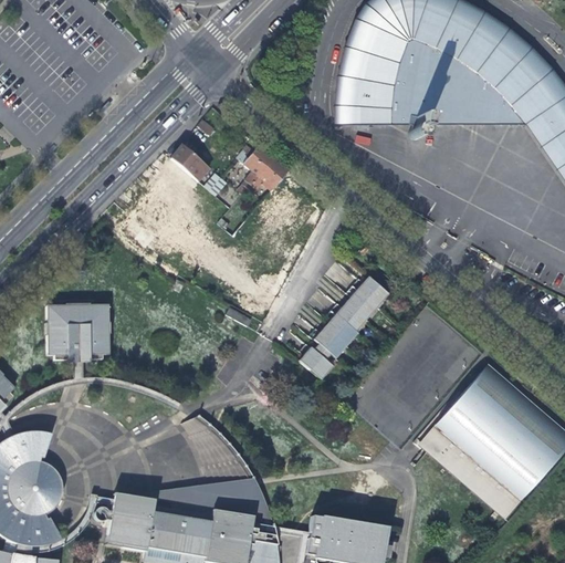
[(535,118),(564,162),(564,90),(562,86),(546,68),(534,55),(529,50),(522,44),(509,33),(495,23),(489,19),(473,10),(461,3),(458,2),(451,0),(377,0),(375,2),(372,6),(368,10),(364,14),(359,27),(352,45),(346,64),(344,77),(342,91),(341,104),(341,117),(386,120),(414,121),(414,126),(414,127),(411,128),(410,131),(409,133),(410,136),(411,138),(414,139),(415,139),(417,141),(420,139),(421,138),(424,137),(424,135),(425,133),(424,129),(421,127),(421,125),(421,123),(425,123),(425,121),(525,125),(535,118)]
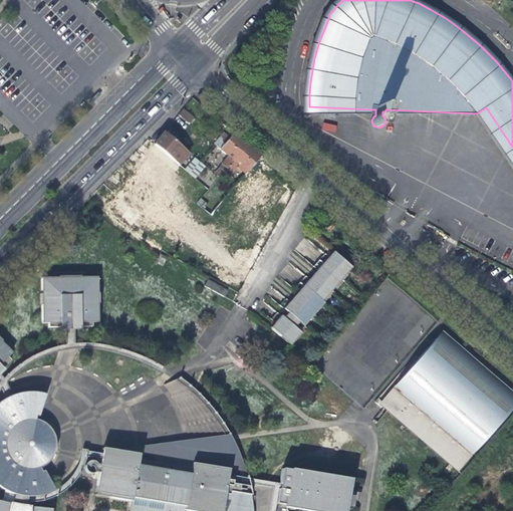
[(101,83),(93,91),(97,95),(105,87),(101,83)]
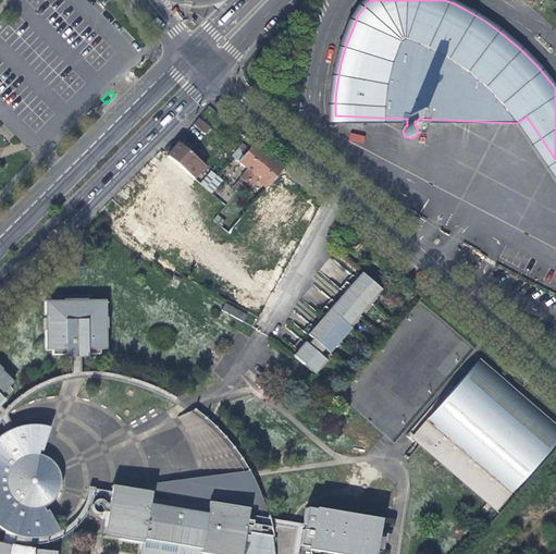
[(196,119),(194,122),(205,131),(209,125),(198,117),(196,119)]
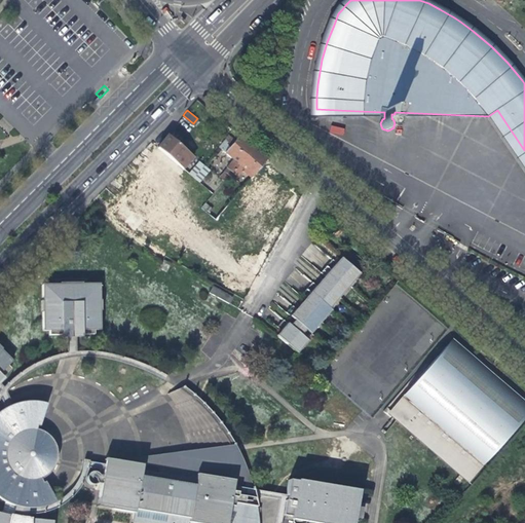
[(488,116),(524,171),(524,150),(497,110),(488,116)]
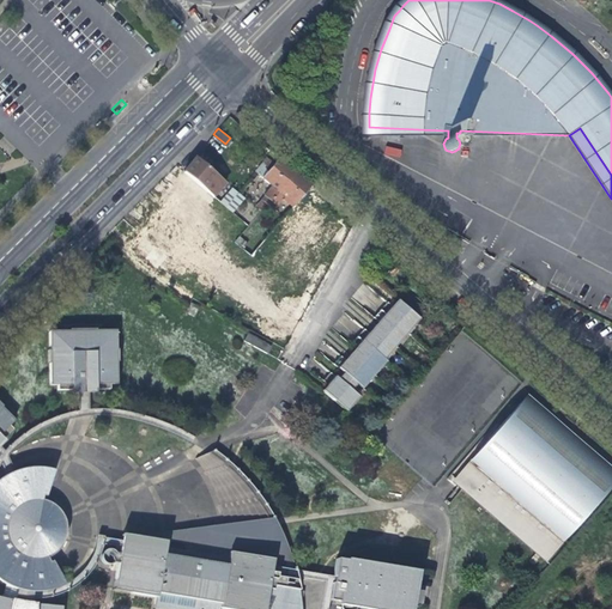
[(387,142),(386,151),(401,154),(404,146),(387,142)]
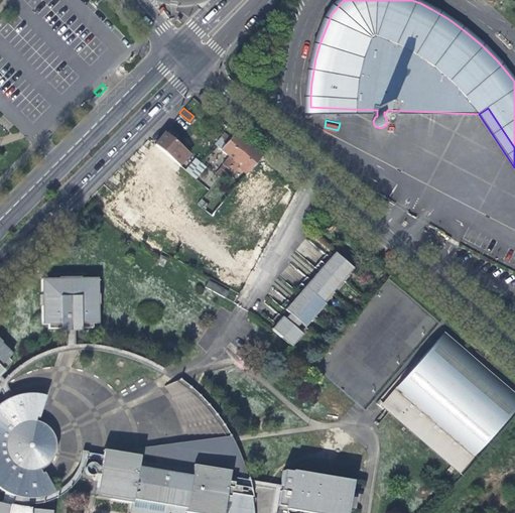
[(168,126),(164,130),(174,138),(178,133),(168,126)]
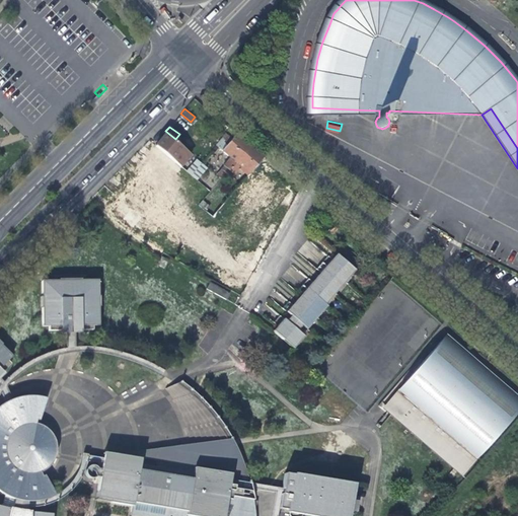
[(191,151),(175,139),(165,131),(162,136),(156,143),(173,157),(180,163),(191,151)]
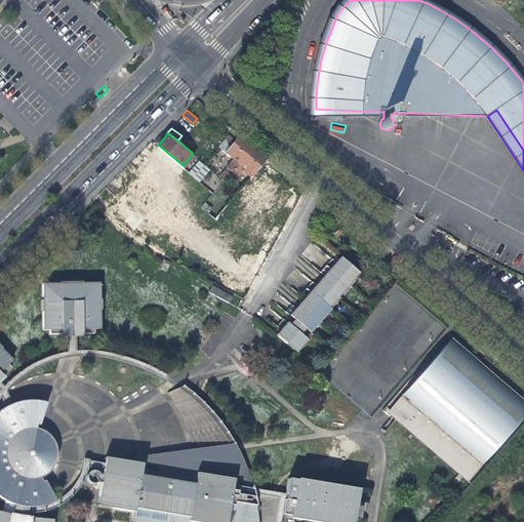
[(226,164),(232,169),(251,145),(243,137),(238,133),(229,144),(224,150),(233,157),(226,164)]
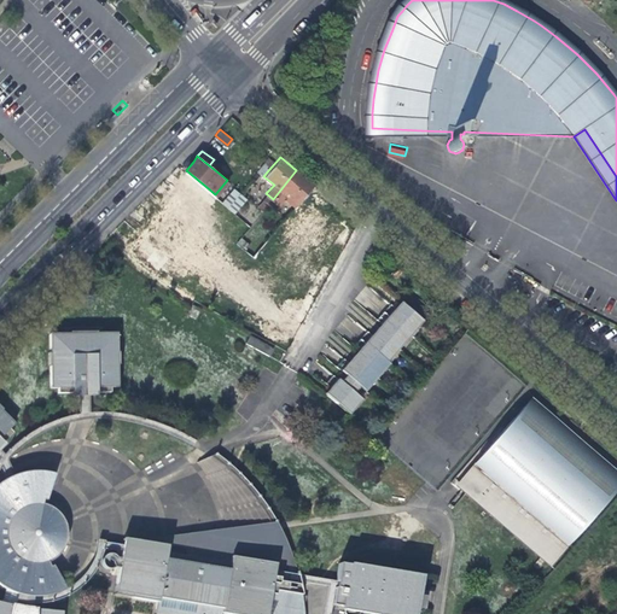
[(261,179),(263,176),(269,169),(265,164),(256,174),(261,179)]
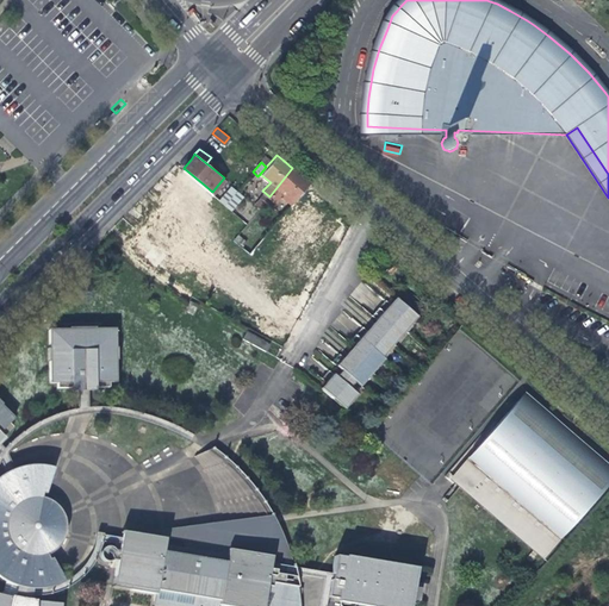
[(283,212),(292,201),(309,182),(302,175),(292,168),(269,197),(260,207),(267,213),(273,207),(272,205),(283,193),(285,195),(277,206),(283,212)]
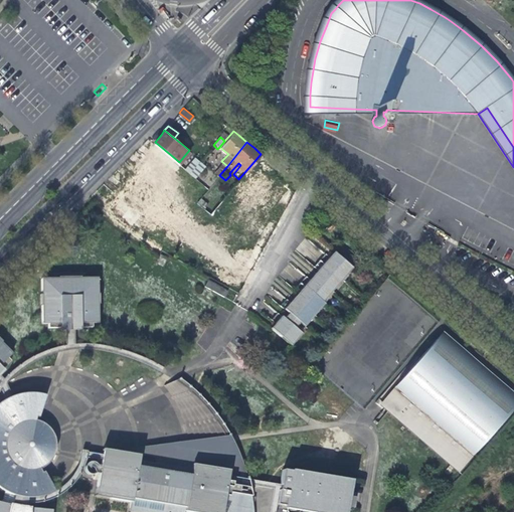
[(271,162),(261,154),(246,170),(269,189),(283,172),(271,162)]
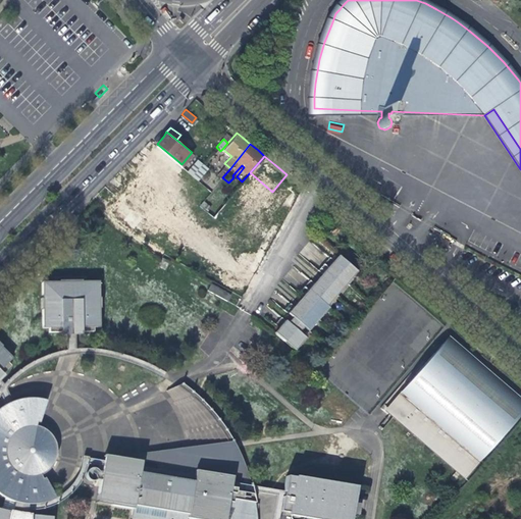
[(189,170),(198,177),(208,165),(198,160),(189,170)]
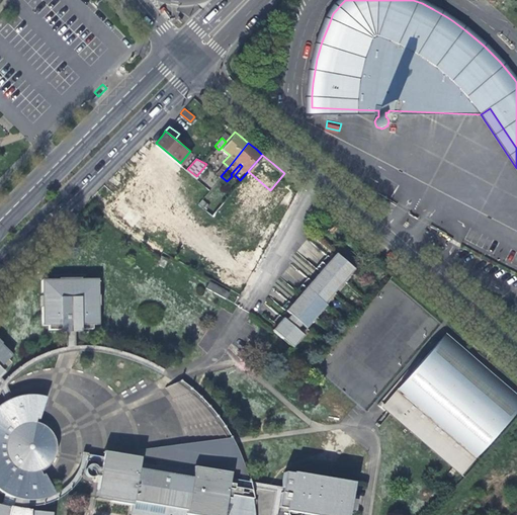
[(75,207),(68,216),(71,220),(79,211),(75,207)]
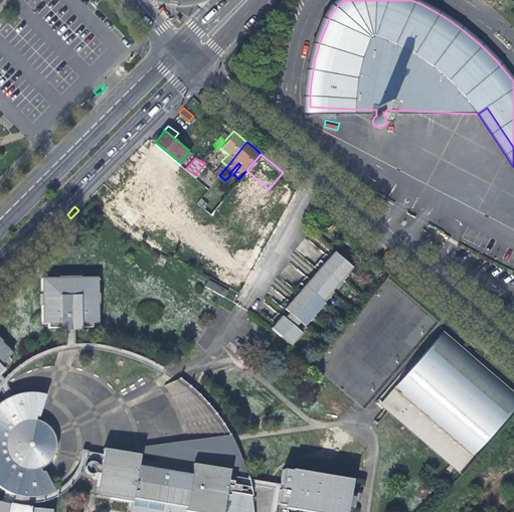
[(156,260),(164,265),(168,257),(161,252),(156,260)]
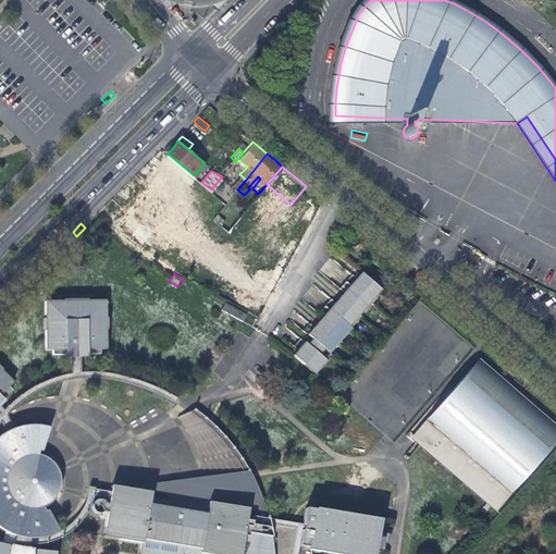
[(318,377),(330,361),(319,354),(322,348),(326,353),(348,329),(347,327),(371,299),(379,291),(377,290),(359,273),(343,291),(338,297),(321,316),(318,320),(306,334),(310,339),(306,344),(303,342),(296,348),(293,352),(292,354),(318,377)]
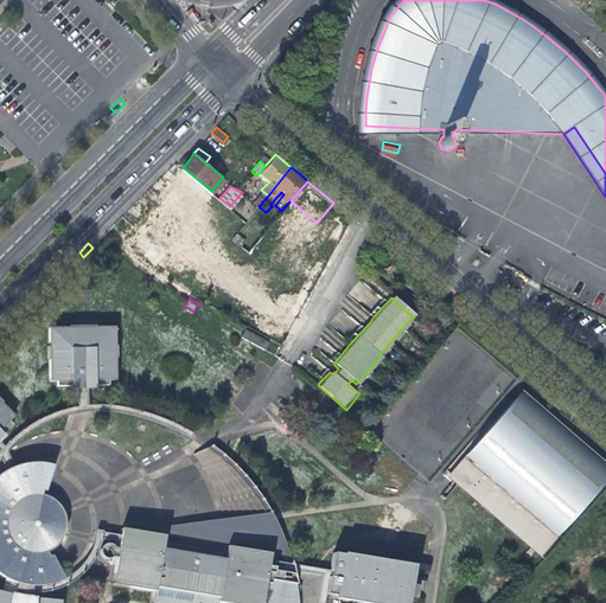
[(247,326),(243,333),(267,345),(270,338),(247,326)]
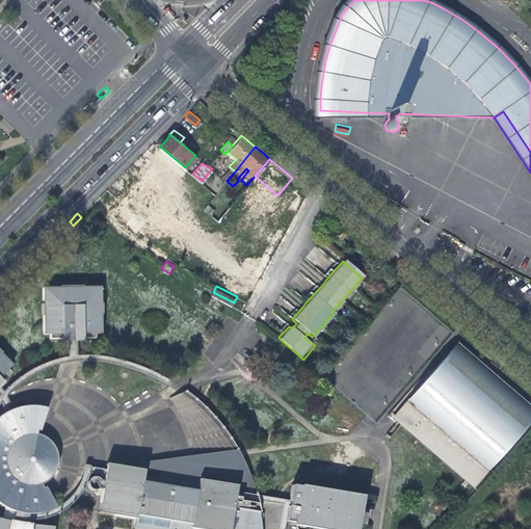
[(51,335),(51,339),(64,339),(64,342),(69,342),(72,342),(76,342),(80,342),(81,342),(85,342),(87,338),(98,338),(97,335),(104,335),(103,287),(44,288),(45,334),(51,335)]
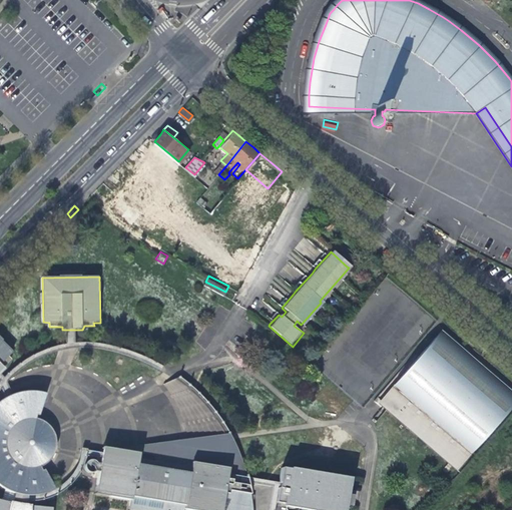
[(215,300),(219,293),(204,284),(199,292),(215,300)]
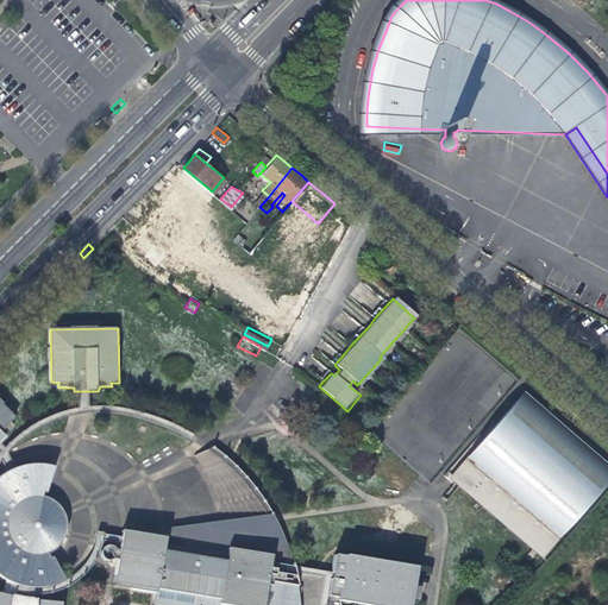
[(607,451),(528,385),(450,478),(461,486),(494,517),(544,561),(607,486),(607,451)]
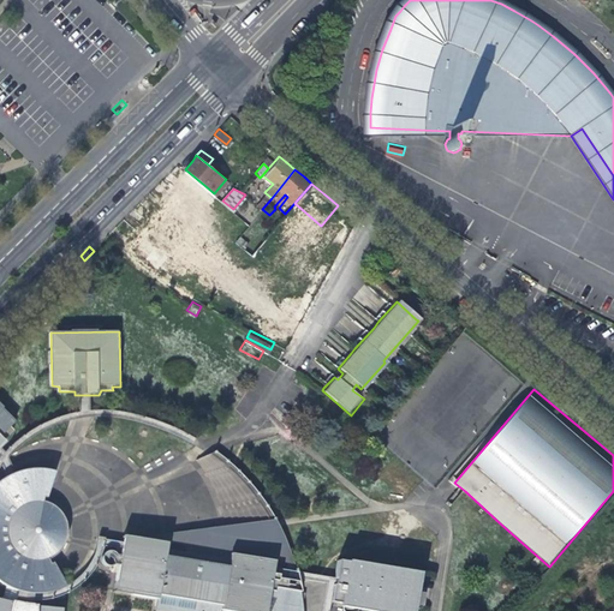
[(18,423),(0,402),(0,451),(5,448),(9,444),(5,441),(10,437),(16,431),(12,429),(18,423)]
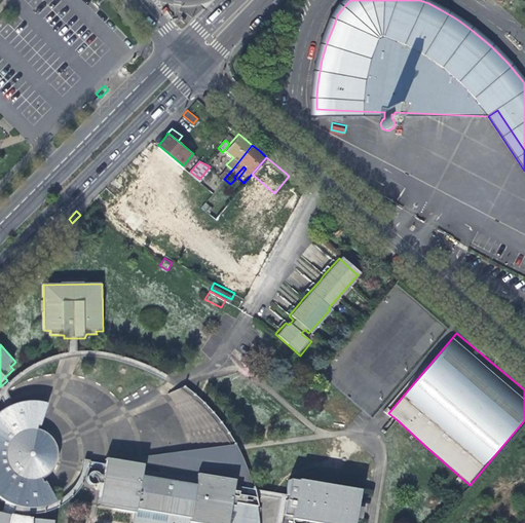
[(185,389),(156,403),(162,411),(170,419),(174,434),(175,440),(215,434),(219,418),(211,407),(193,390),(185,389)]
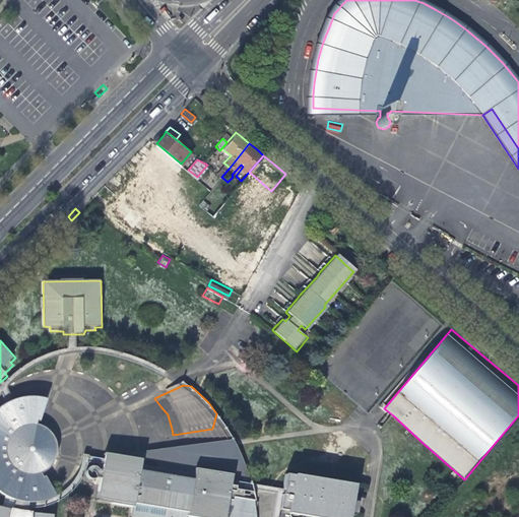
[(31,398),(14,401),(6,405),(0,409),(0,493),(5,497),(5,501),(4,505),(9,506),(25,509),(26,503),(40,504),(52,500),(57,498),(57,495),(47,473),(54,468),(58,460),(60,453),(59,446),(57,438),(52,431),(47,427),(42,424),(49,401),(31,398)]
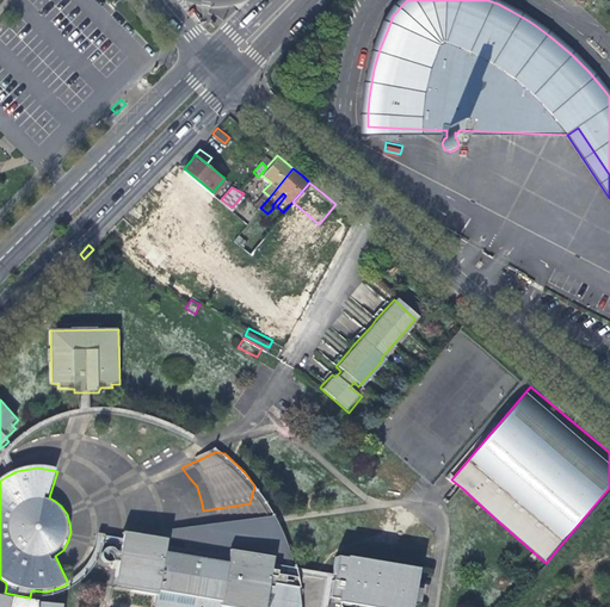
[(287,534),(279,521),(275,515),(229,521),(197,525),(142,533),(136,533),(125,532),(123,538),(122,545),(122,549),(121,552),(121,555),(119,563),(115,588),(137,593),(158,596),(155,606),(302,606),(302,600),(301,589),(272,583),(273,575),(278,575),(300,578),(297,568),(296,563),(295,559),(287,534)]
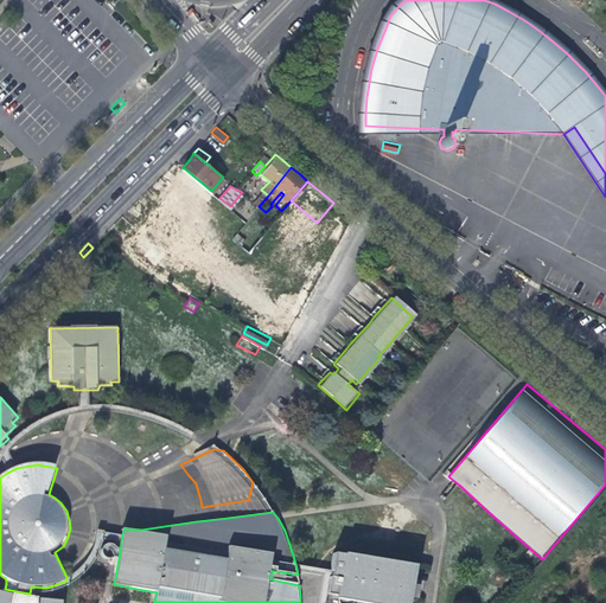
[(120,551),(120,549),(116,547),(112,544),(106,546),(102,550),(103,555),(107,559),(112,559),(115,558),(119,559),(120,551)]
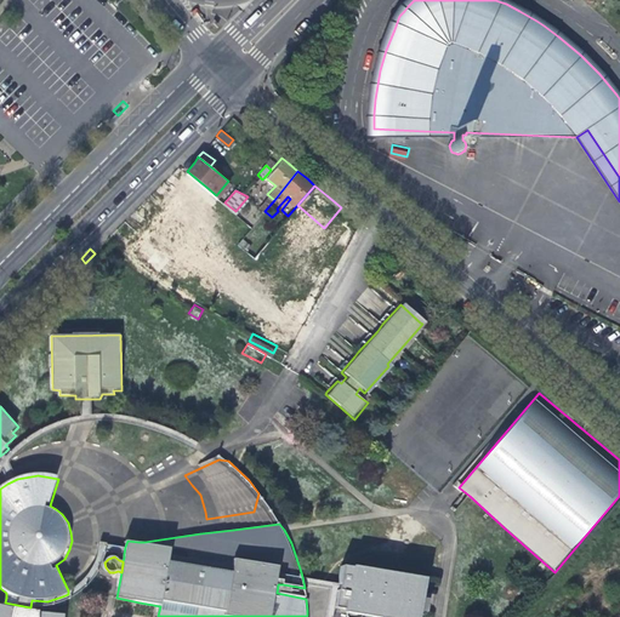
[(339,589),(341,589),(340,595),(339,611),(347,613),(347,616),(422,616),(430,576),(354,563),(353,565),(342,563),(340,583),(339,589)]
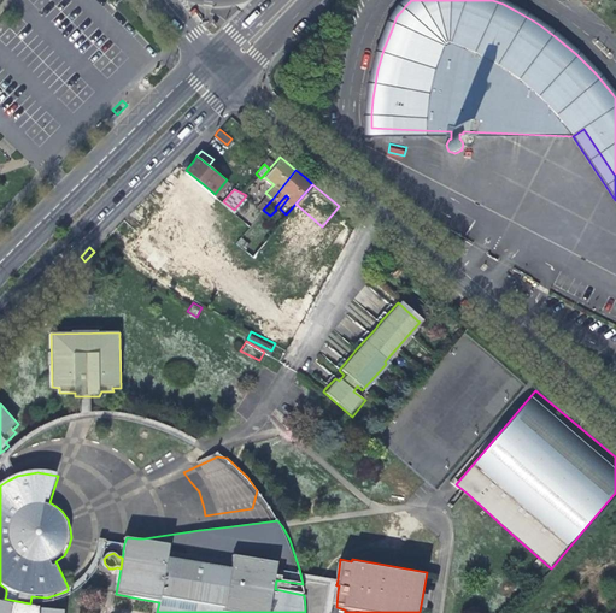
[(281,581),(276,581),(275,589),(304,595),(304,590),(303,584),(281,581)]
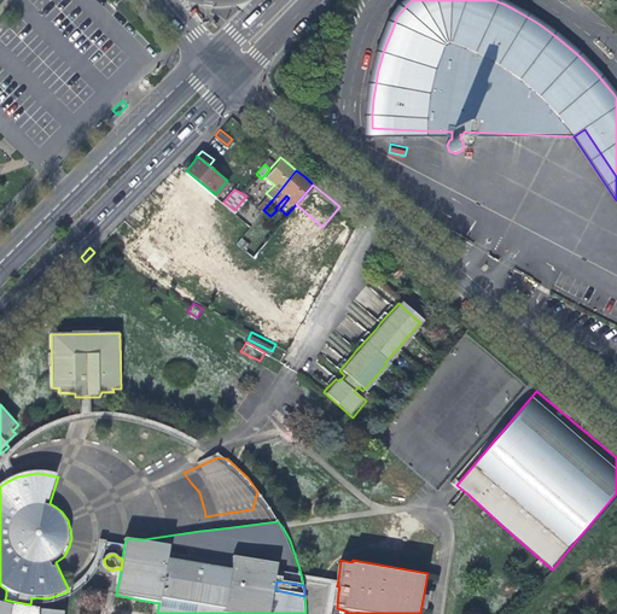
[(5,600),(0,598),(0,613),(68,613),(68,612),(44,608),(36,606),(34,606),(30,604),(11,601),(5,600)]
